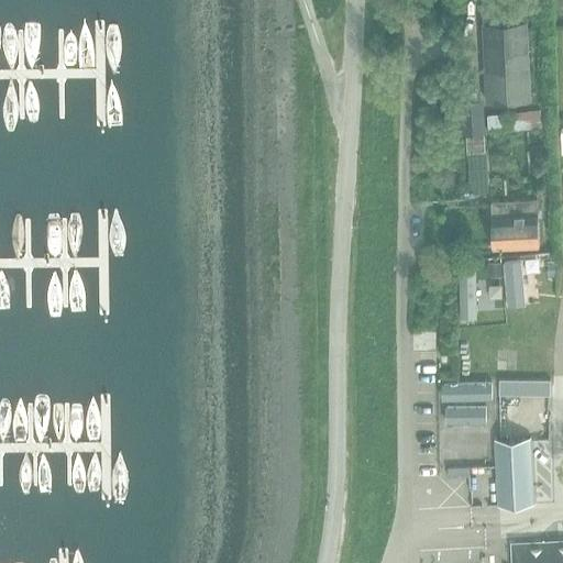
[(482,0),(485,100),(530,99),(527,0),(482,0)]
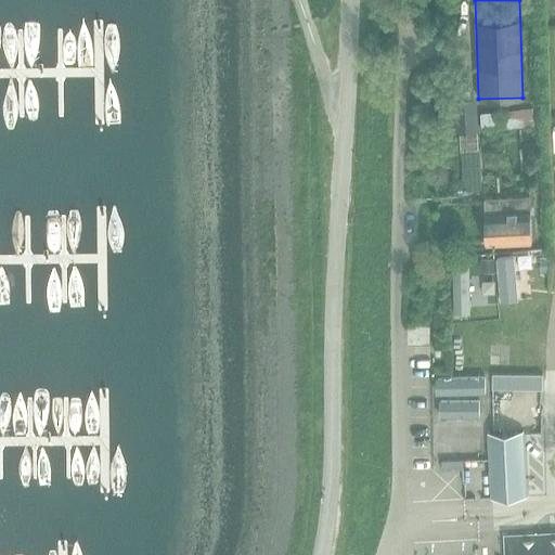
[(454,84),(456,133),(461,133),(462,151),(478,150),(477,131),(478,131),(477,98),(472,98),(470,82),(454,84)]
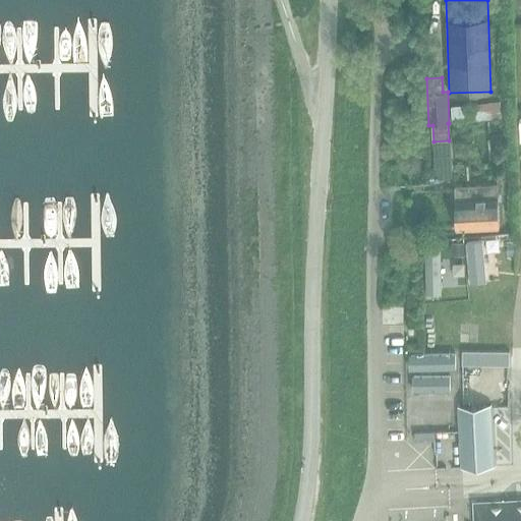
[(500,102),(451,106),(453,122),(502,118),(500,102)]
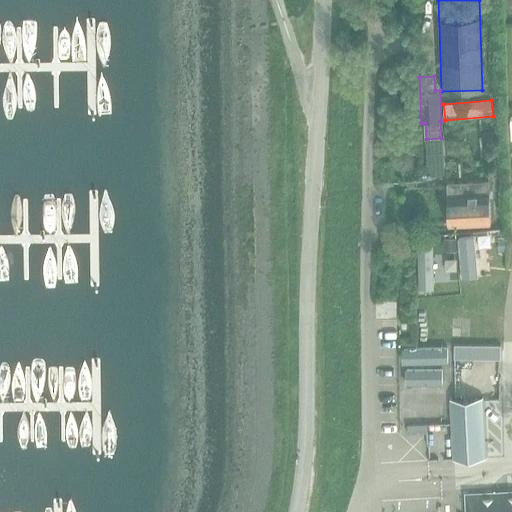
[(448,225),(491,223),(489,181),(446,183),(448,225)]
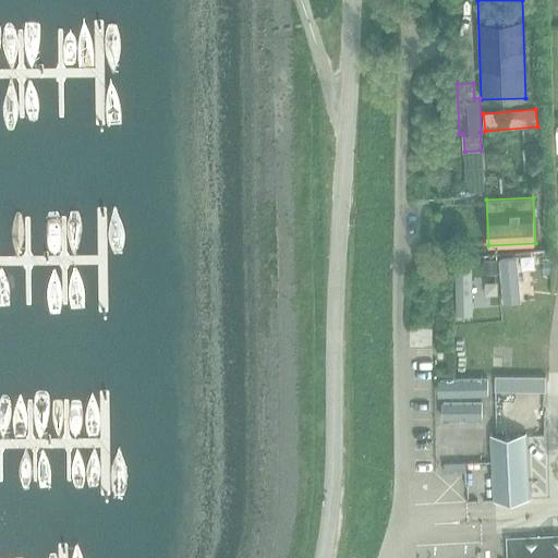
[(498,259),(483,259),(484,274),(498,273),(498,259)]
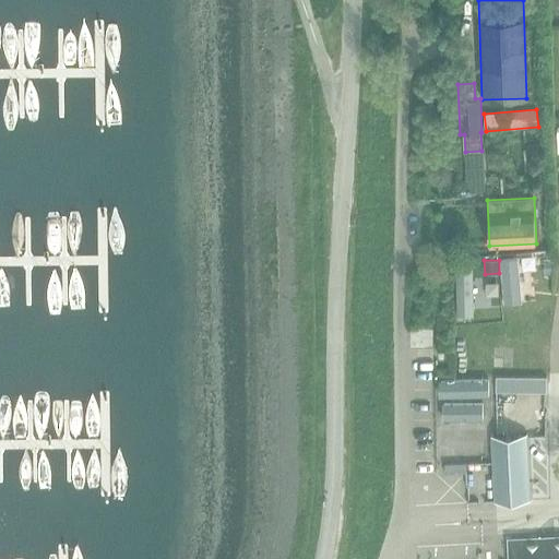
[(427,329),(448,330),(449,318),(428,317),(427,329)]
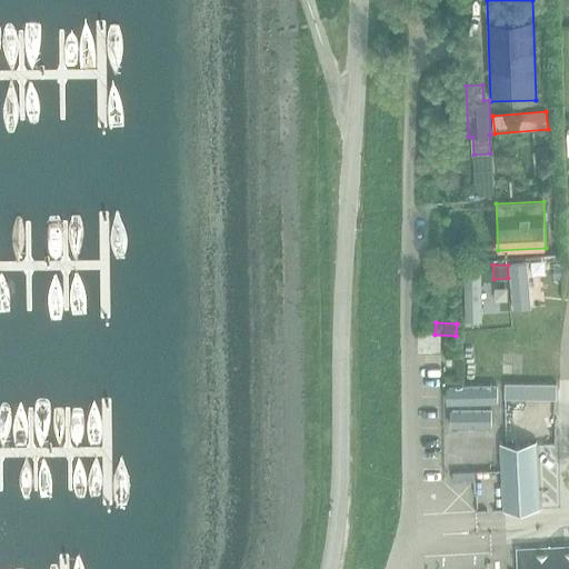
[(556,383),(505,383),(505,398),(556,399),(556,383)]
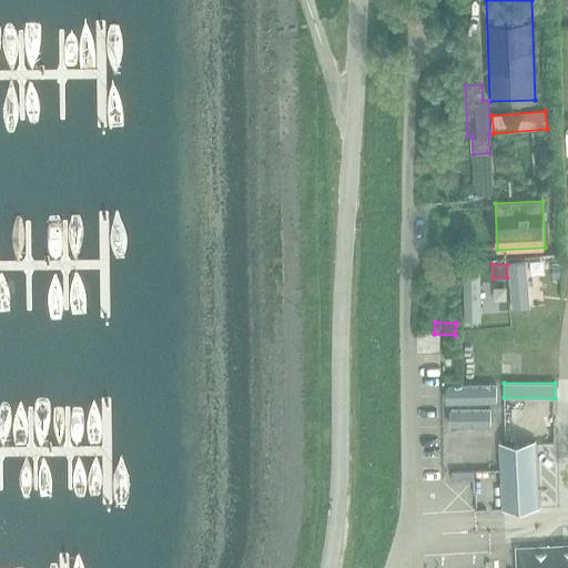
[(503,509),(539,507),(536,439),(499,442),(503,509)]
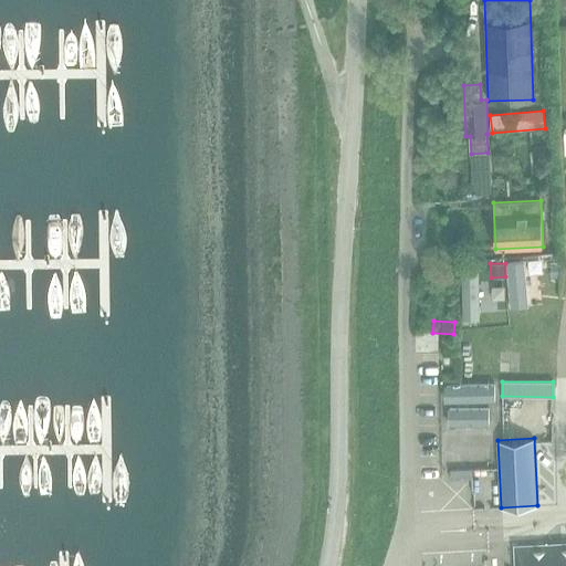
[(472,469),(450,470),(450,479),(472,478),(472,469)]
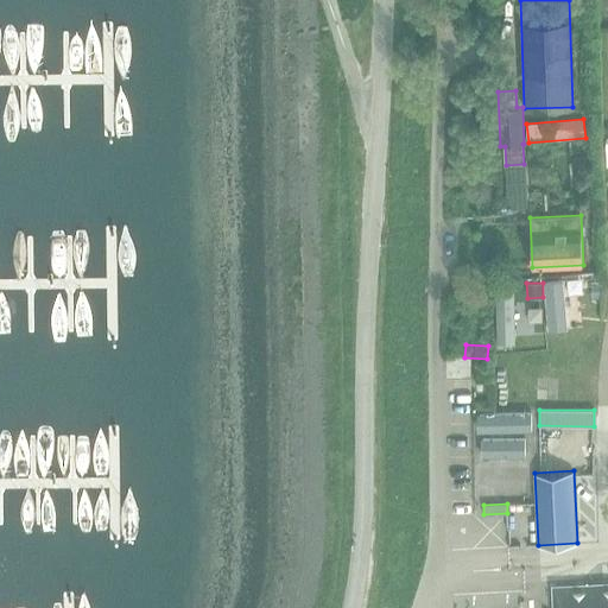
[(607,607),(607,586),(587,587),(587,594),(556,595),(556,607),(607,607)]
